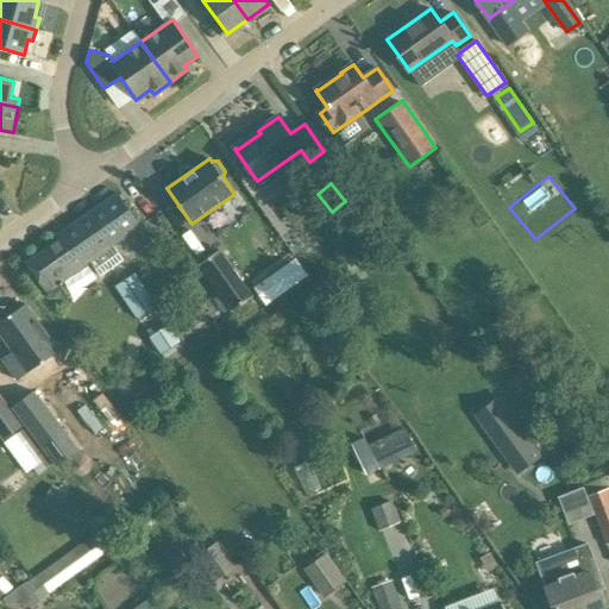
[(142,227),(131,213),(117,193),(57,236),(60,239),(26,263),(45,292),(90,259),(100,275),(123,262),(114,246),(142,227)]
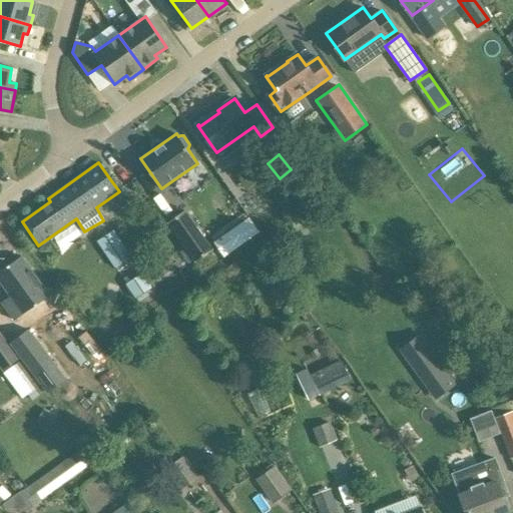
[(194,262),(212,248),(185,210),(166,223),(194,262)]
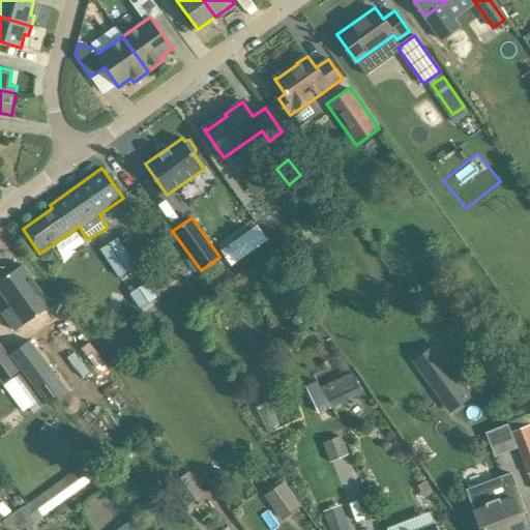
[(117,238),(100,248),(119,276),(136,266),(117,238)]
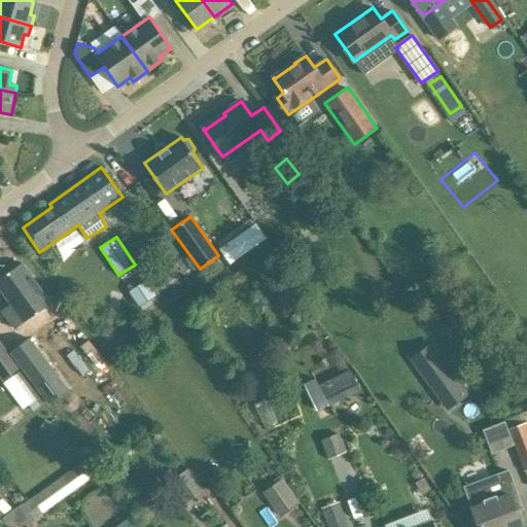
[(288,247),(294,255),(305,248),(297,240),(288,247)]
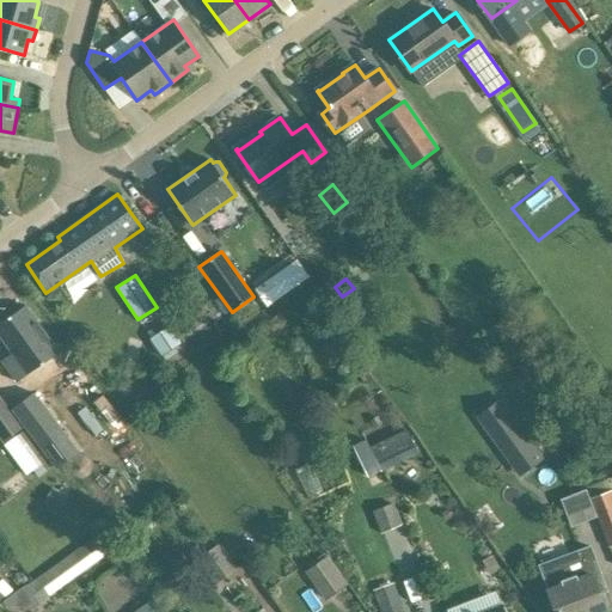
[(24,306),(0,324),(0,340),(10,354),(0,361),(0,365),(13,384),(57,353),(24,306)]
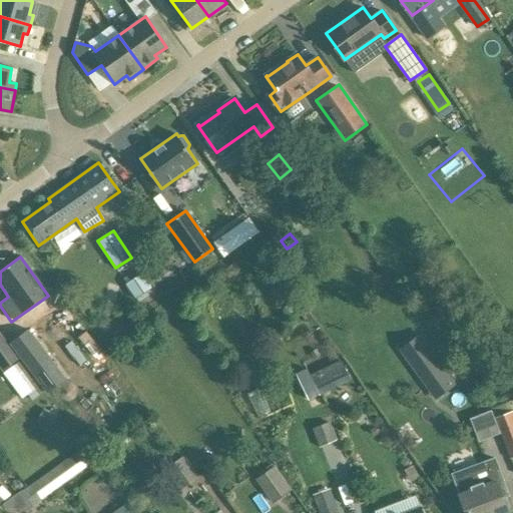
[(142,274),(126,285),(135,299),(151,288),(142,274)]
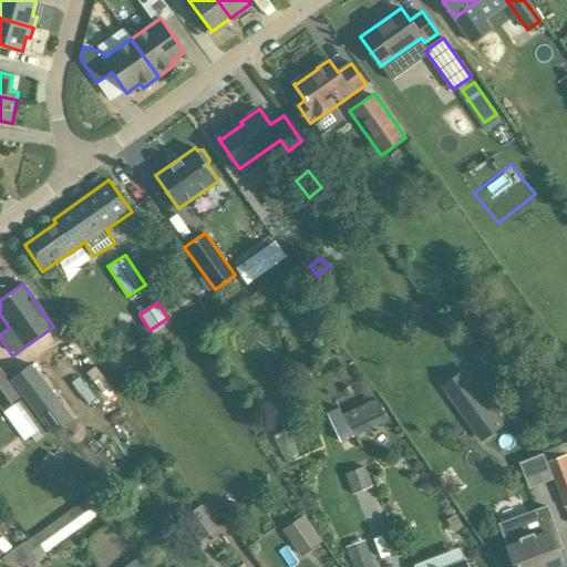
[(31,363),(11,379),(53,434),(73,419),(31,363)]
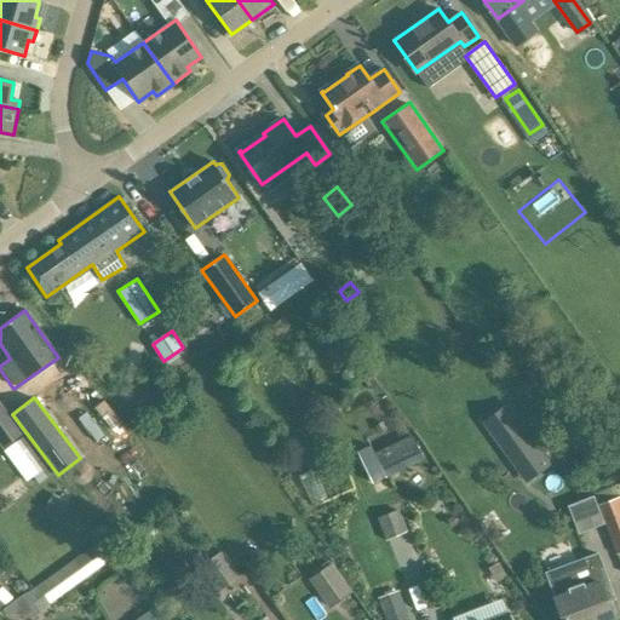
[(21,432),(0,403),(0,441),(4,446),(21,432)]
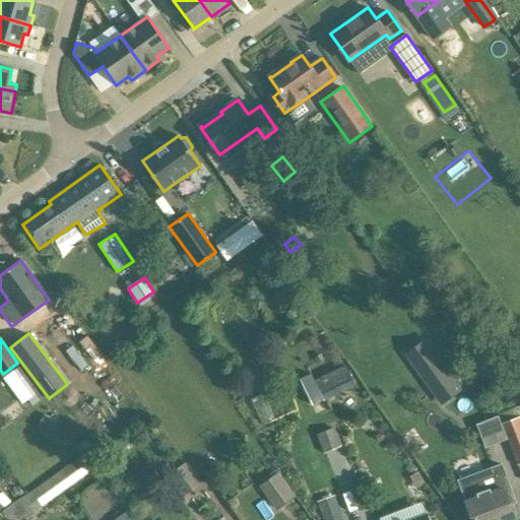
[(425,339),(404,354),(428,387),(440,403),(455,392),(443,376),(449,372),(425,339)]
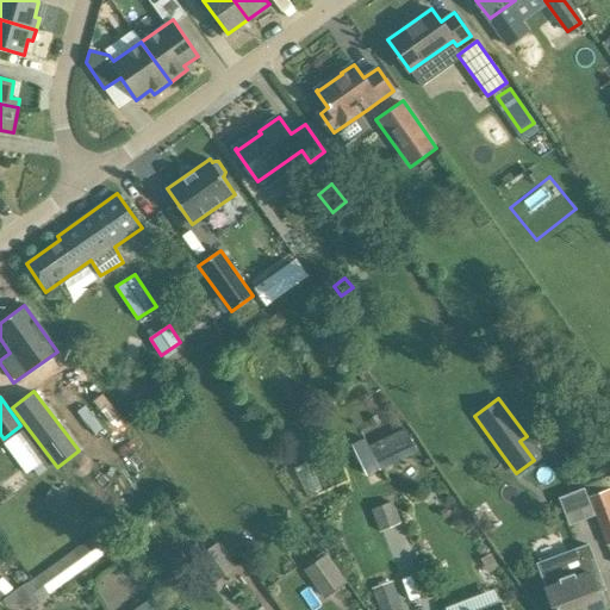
[(26,480),(50,465),(24,427),(1,442),(26,480)]
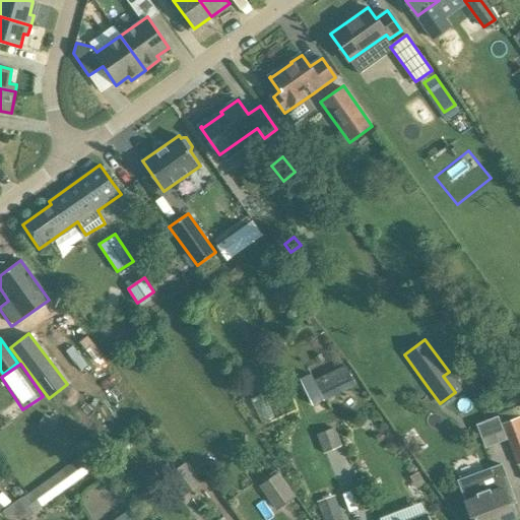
[(315,382),(311,374),(300,379),(312,405),(354,385),(346,368),(315,382)]
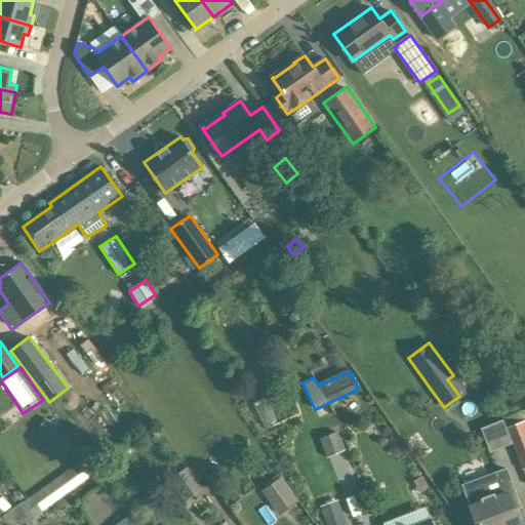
[(499,420),(478,427),(485,451),(508,445),(499,420)]
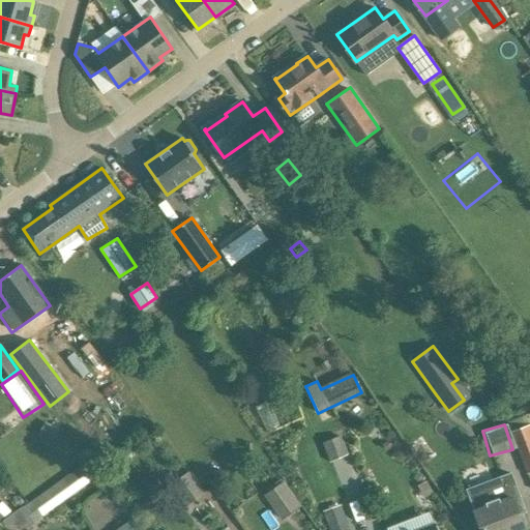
[(529,472),(529,428),(529,424),(511,431),(528,473),(529,472)]
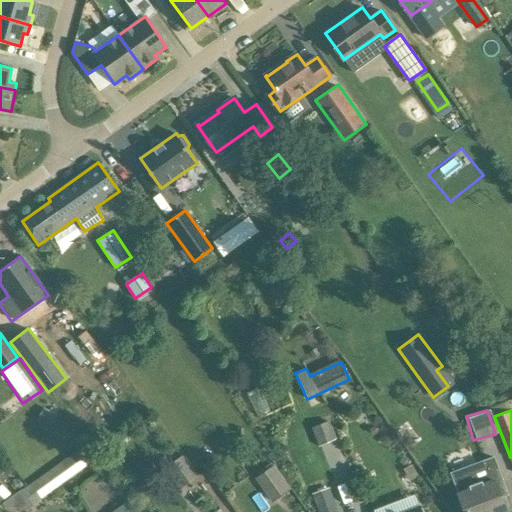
[(311,428),(319,446),(336,439),(328,421),(311,428)]
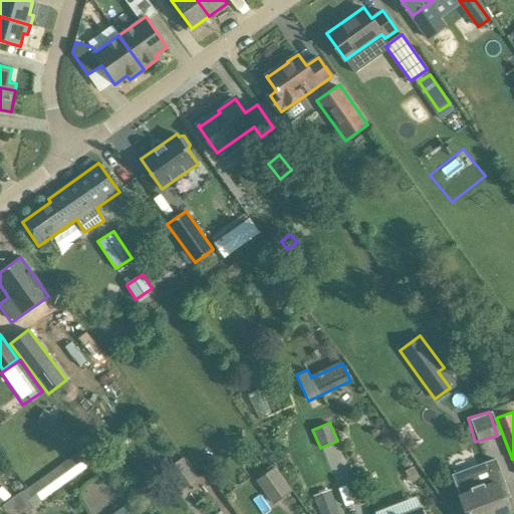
[(42,500),(37,493),(92,454),(86,446),(21,492),(28,500),(32,507),(42,500)]
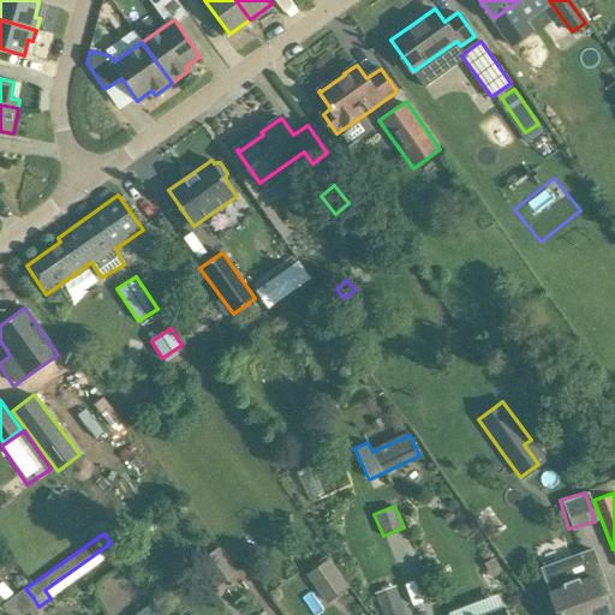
[(198,561),(212,580),(234,565),(220,545),(198,561)]
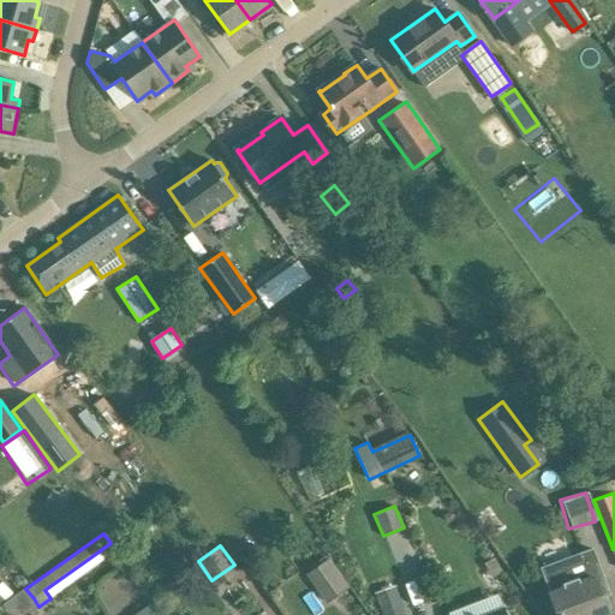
[(551,593),(560,614),(599,614),(608,613),(601,591),(608,589),(592,548),(541,567),(551,593)]
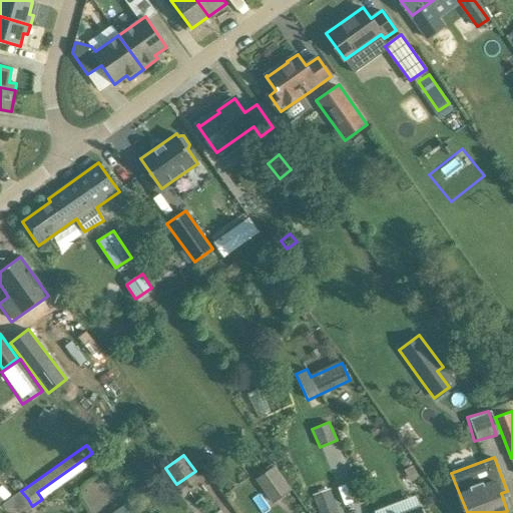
[(263,470),(259,473),(261,476),(269,488),(274,485),(282,498),(292,491),(275,466),(274,466),(272,464),(263,470)]
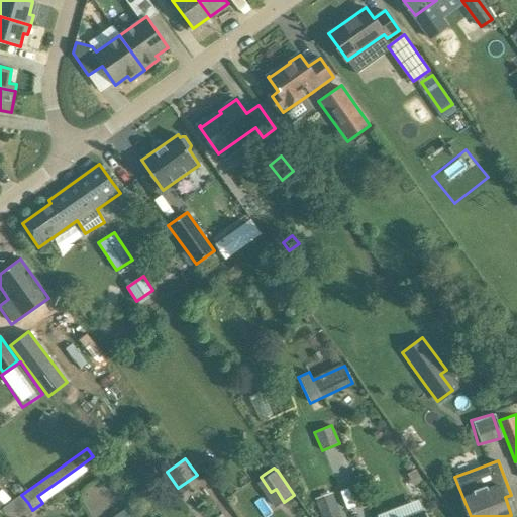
[(315,500),(321,513),(330,509),(323,496),(315,500)]
